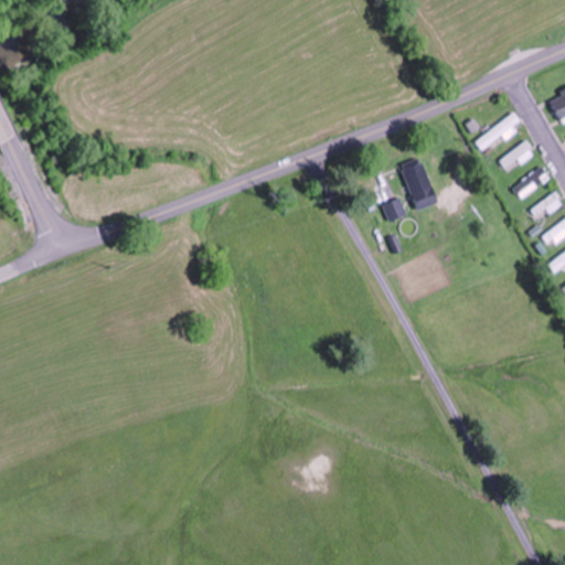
[(481,150),(523,126),(516,114),(475,138),(481,150)]
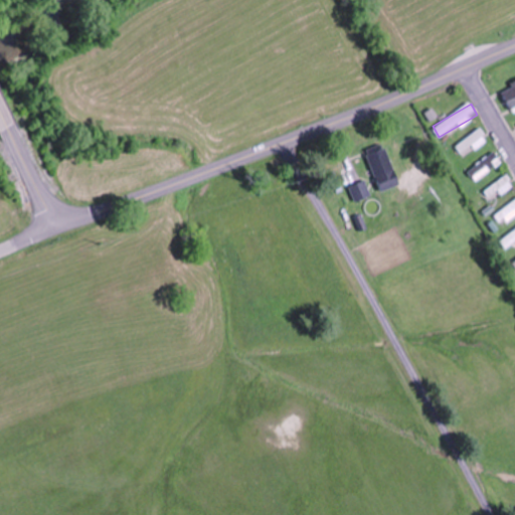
[(456,147),(464,158),(488,139),(480,129),(456,147)]
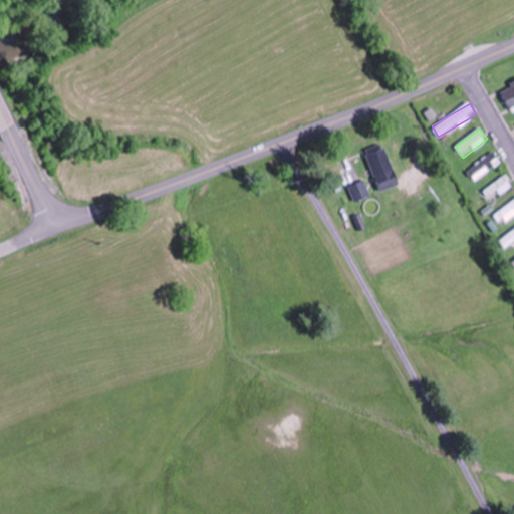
[(365,149),(375,180),(394,174),(383,143),(365,149)]
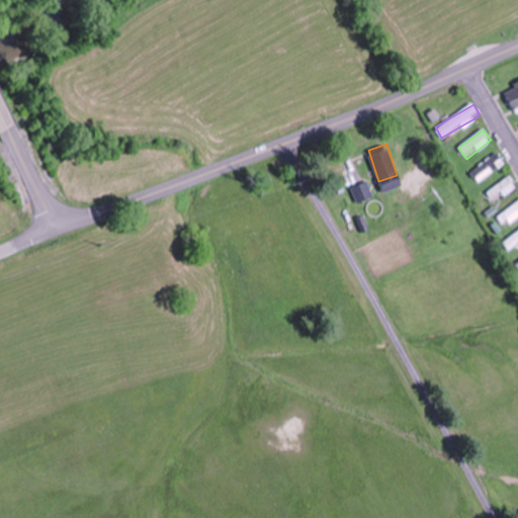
[(478,182),(505,163),(498,153),(470,172),(478,182)]
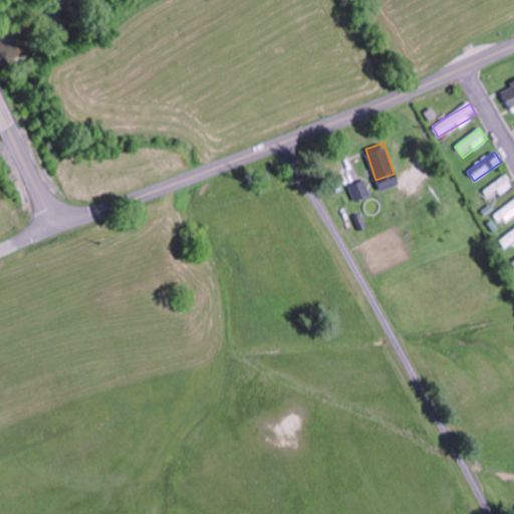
[(482,191),(489,201),(513,185),(506,175),(482,191)]
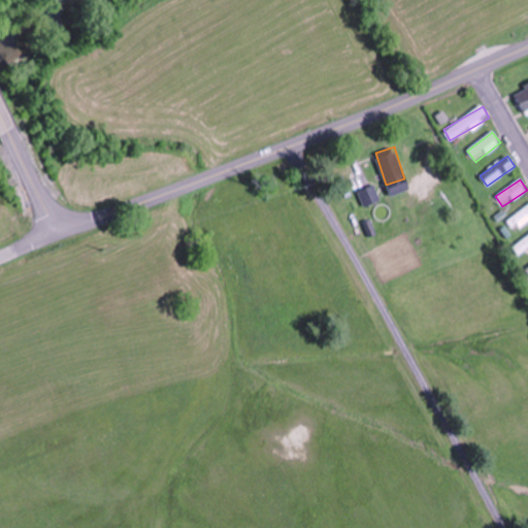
[(381,199),(373,185),(358,192),(365,206),(381,199)]
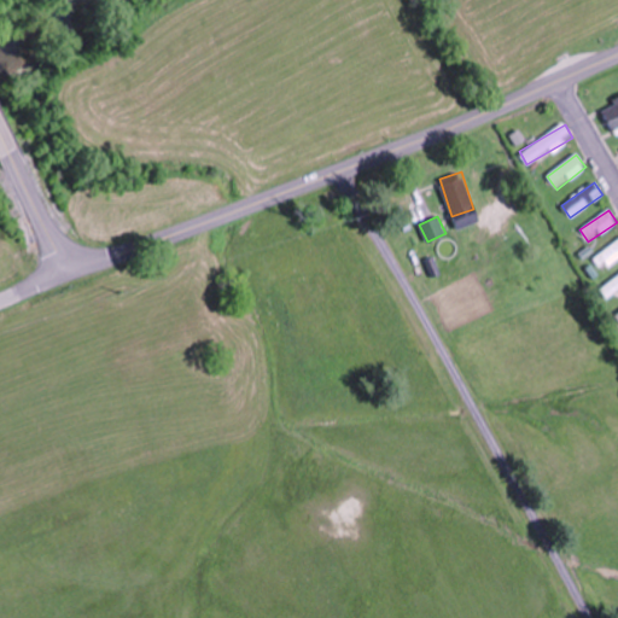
[(617,260),(617,239),(594,258),(604,270),(617,260)]
